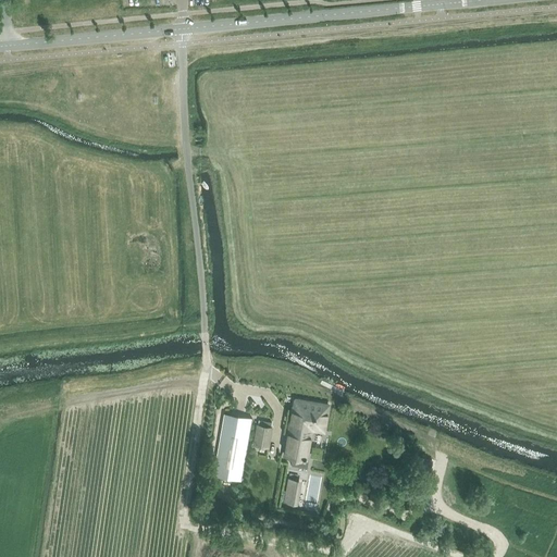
[(329,405),(294,399),(284,456),(295,457),(295,455),(302,457),(302,459),(306,459),(311,429),(323,431),(329,405)]
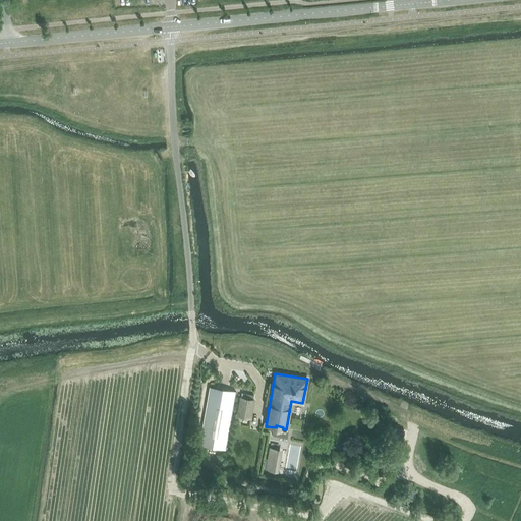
[(235,392),(210,387),(199,445),(225,450),(235,392)]
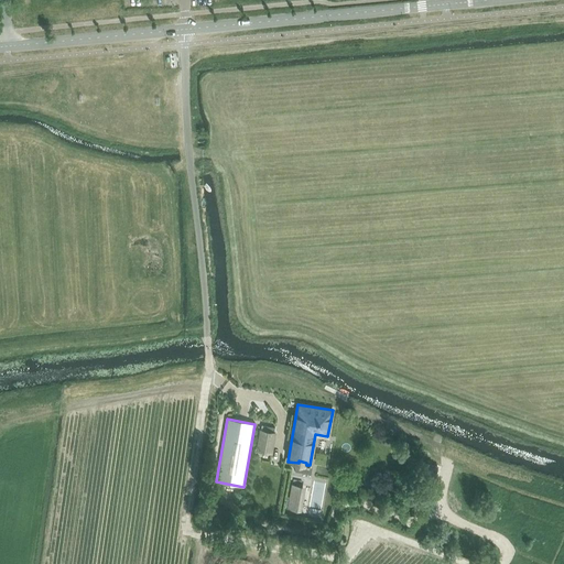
[(256,452),(272,454),(277,432),(274,432),(275,427),(262,425),(261,430),(259,430),(256,452)]
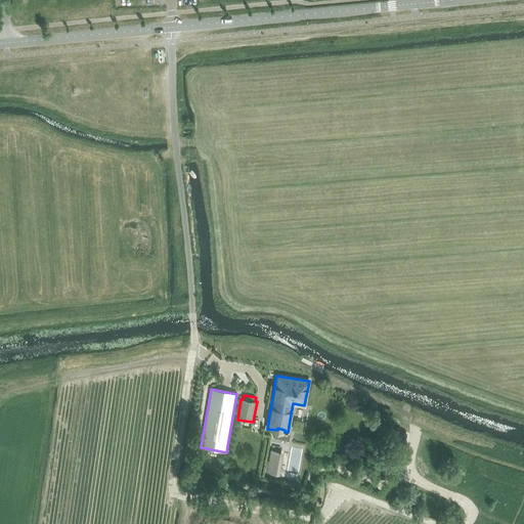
[(285,452),(270,449),(268,462),(267,462),(265,470),(267,470),(266,473),(279,475),(285,452)]
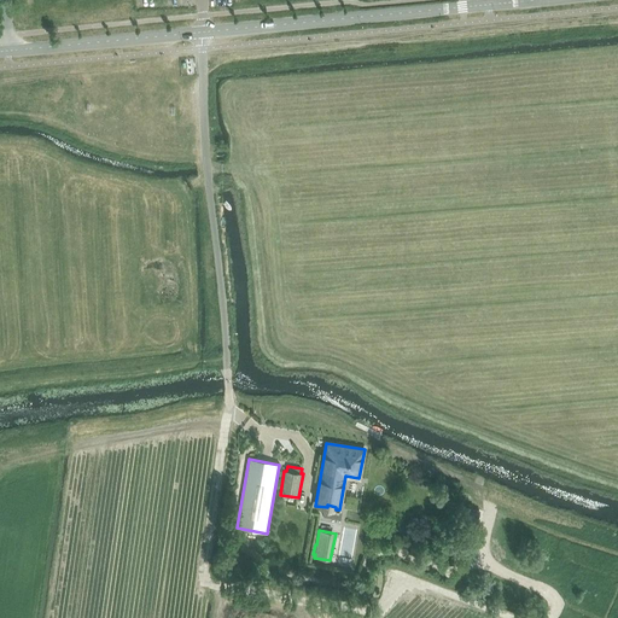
[(467,560),(471,548),(455,543),(452,555),(467,560)]
